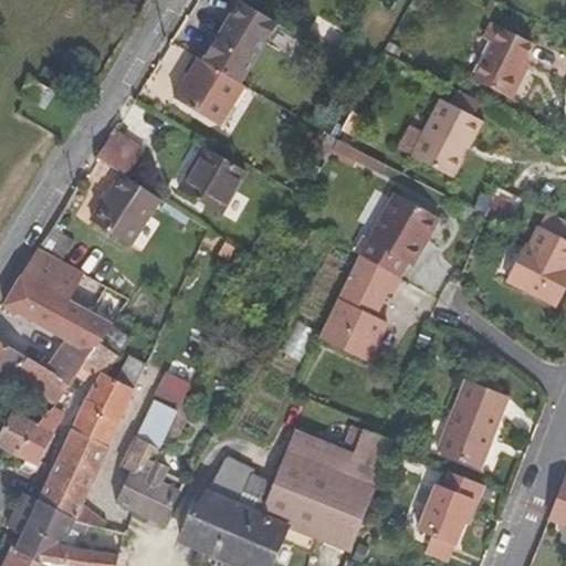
[(241,85),(278,24),(240,2),(205,63),(198,61),(175,100),(221,128),(245,88),(241,85)]
